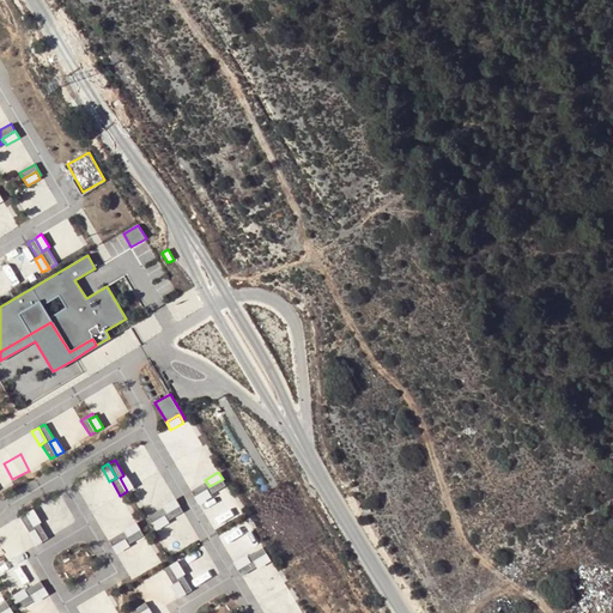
[(133,487),(126,474),(123,475),(120,478),(127,491),(133,487)]
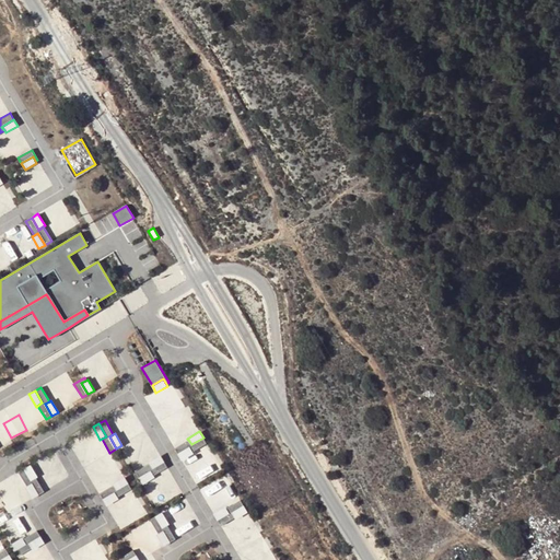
[(190,447),(193,452),(207,443),(203,438),(191,444),(188,440),(175,448),(178,455),(190,447)]
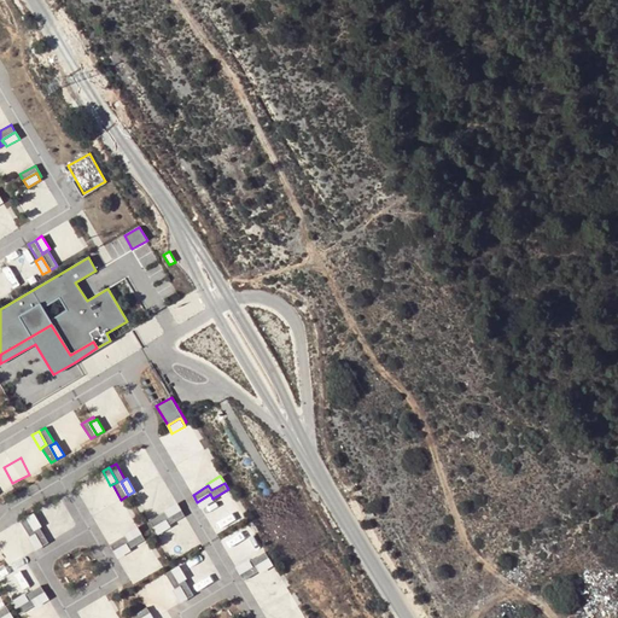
[(200,508),(215,501),(213,499),(210,494),(197,502),(200,508)]
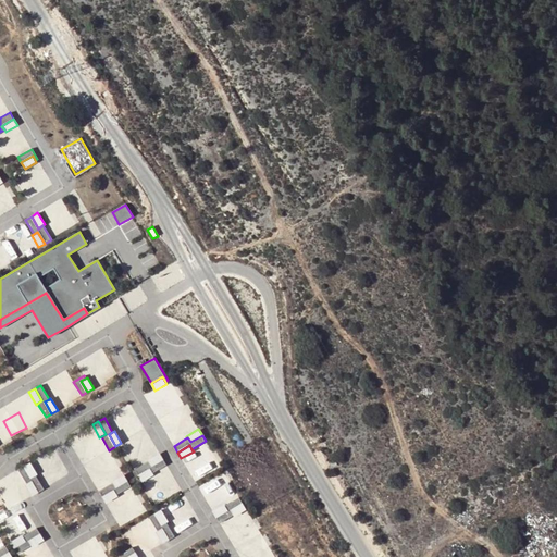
[(148,461),(150,466),(162,458),(159,453),(147,460),(148,461)]
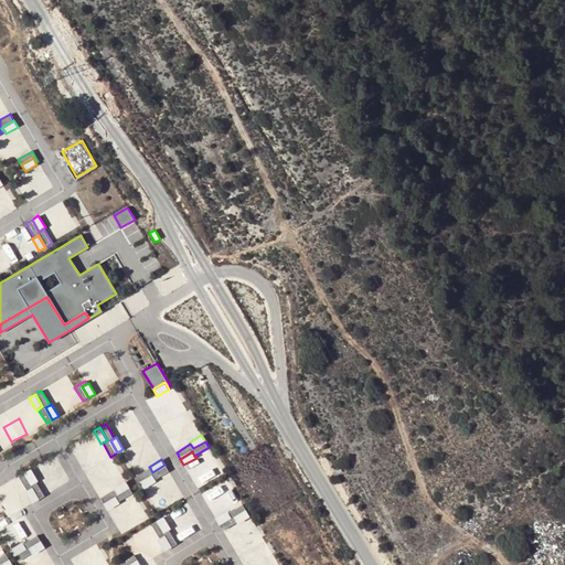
[(152,476),(155,480),(169,471),(164,465),(152,472),(150,468),(136,477),(140,482),(152,476)]
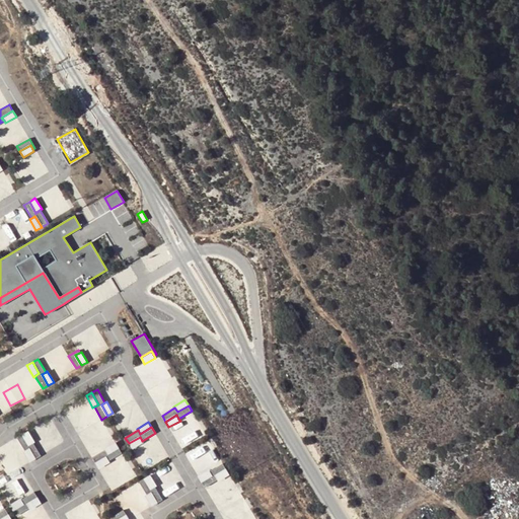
[(34,442),(28,431),(22,434),(29,445),(32,443),(34,442)]
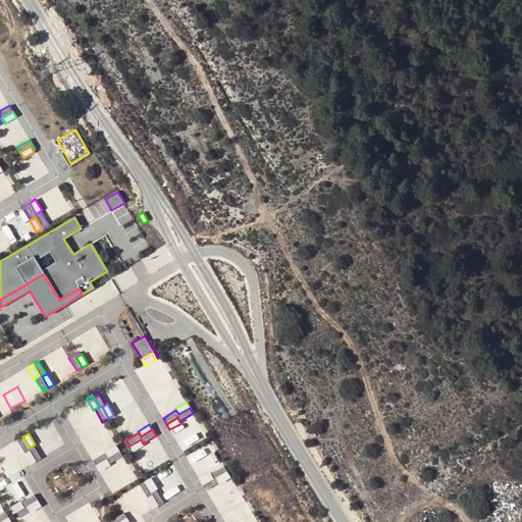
[(22,436),(16,440),(24,453),(29,451),(35,462),(41,459),(33,446),(30,448),(22,436)]
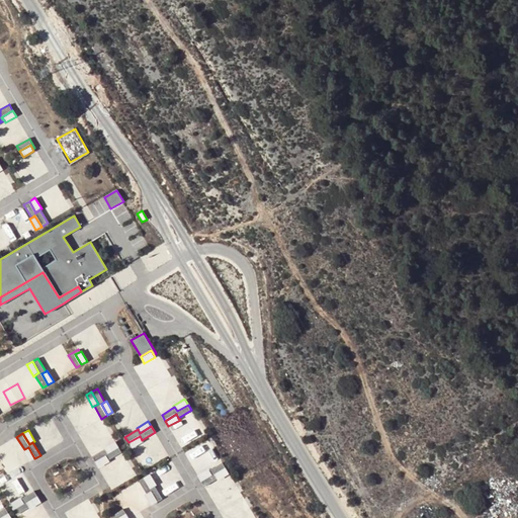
[(132,448),(143,441),(142,440),(140,436),(128,442),(132,448)]
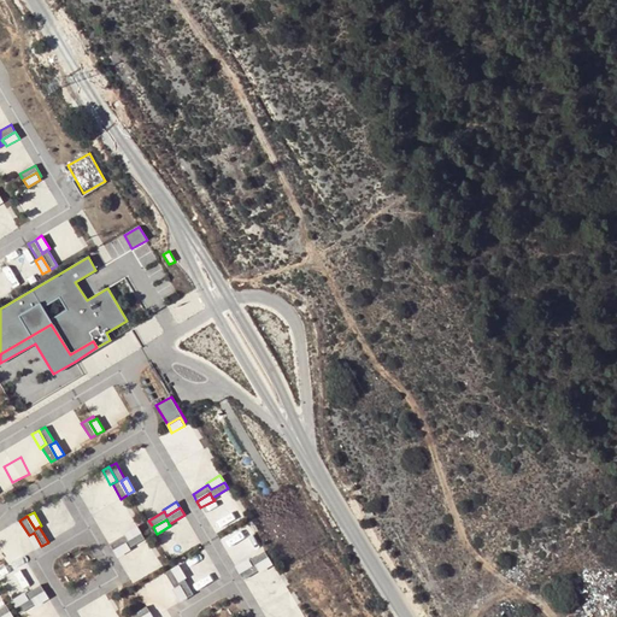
[(124,535),(127,540),(140,532),(136,526),(123,533),(124,535)]
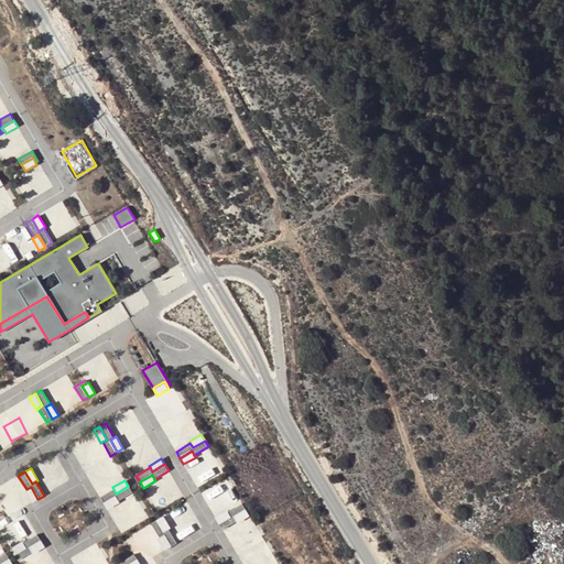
[(116,496),(118,500),(132,492),(128,486),(116,494),(114,489),(99,497),(104,503),(116,496)]
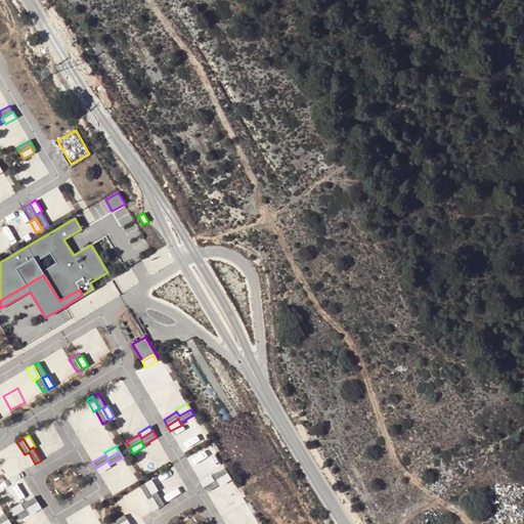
[(25,454),(23,455),(30,467),(35,464),(29,452),(25,454)]
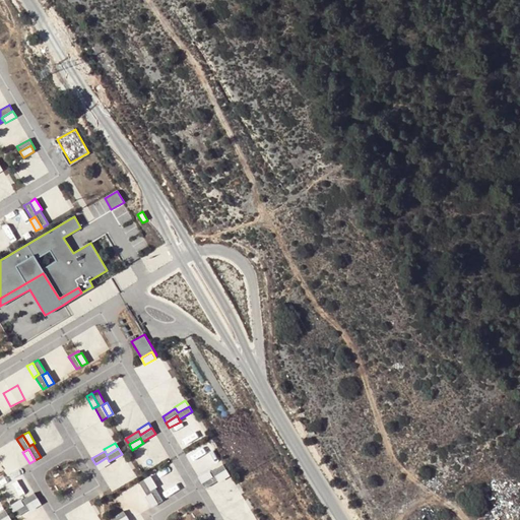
[(99,469),(110,463),(109,461),(107,457),(95,464),(99,469)]
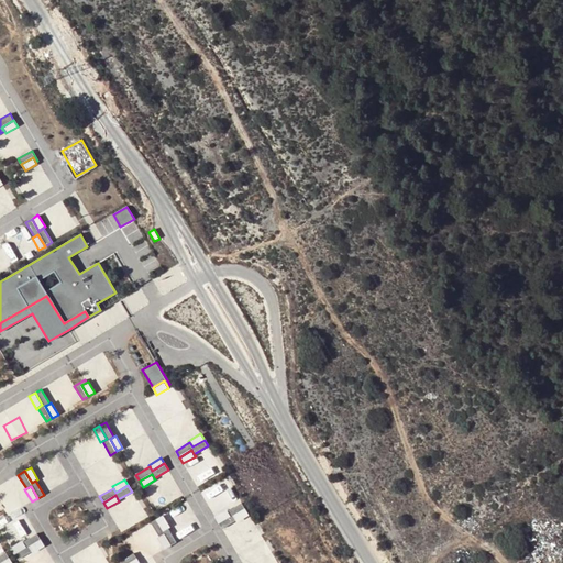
[(245,509),(242,503),(228,511),(230,516),(218,522),(222,529),(236,520),(233,516),(245,509)]
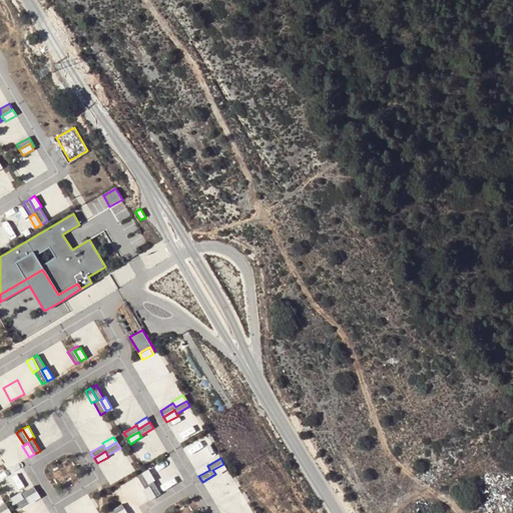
[(206,464),(195,471),(198,476),(209,470),(207,466),(206,464)]
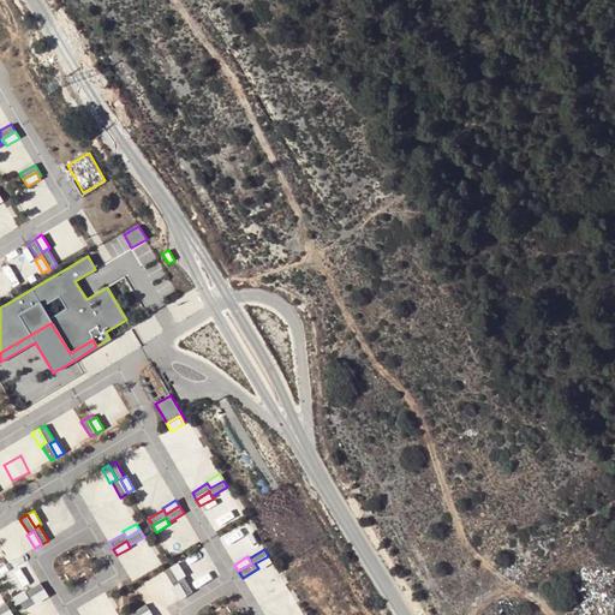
[(258,568),(260,571),(273,562),(268,556),(255,563),(258,568)]
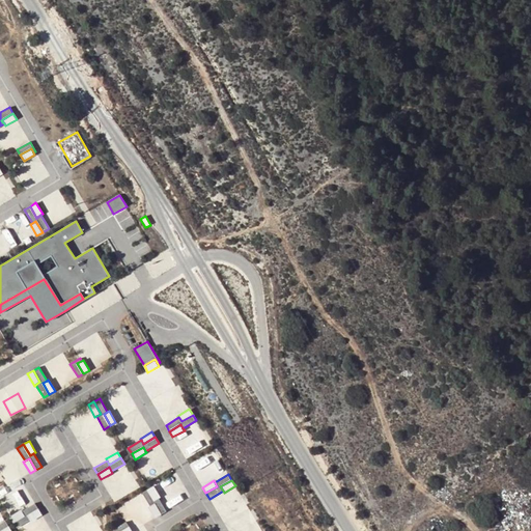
[(159,498),(160,497),(154,485),(147,490),(155,501),(159,498)]
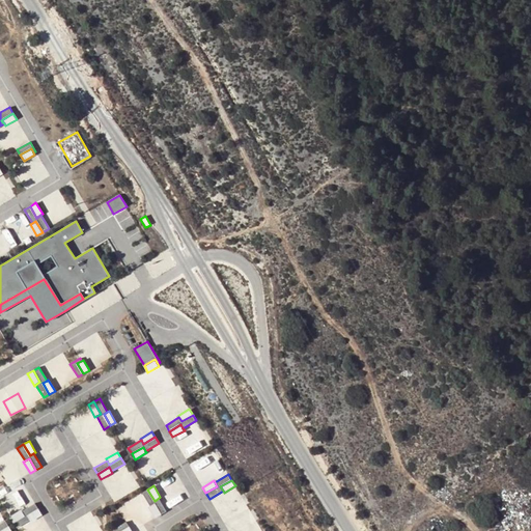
[(147,490),(142,493),(149,506),(154,504),(160,515),(166,511),(159,498),(155,501),(147,490)]
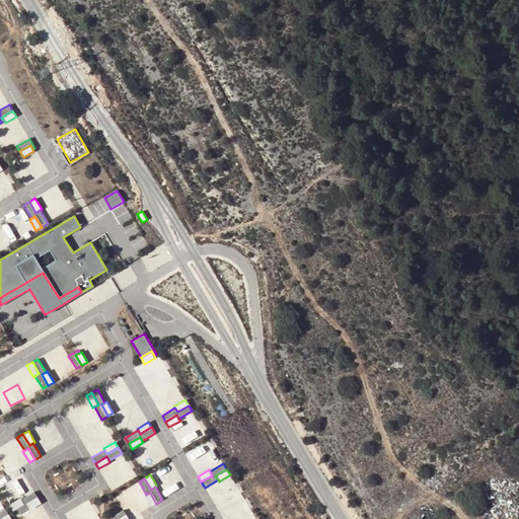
[(38,498),(33,492),(21,500),(23,504),(12,510),(16,516),(28,508),(26,504),(38,498)]
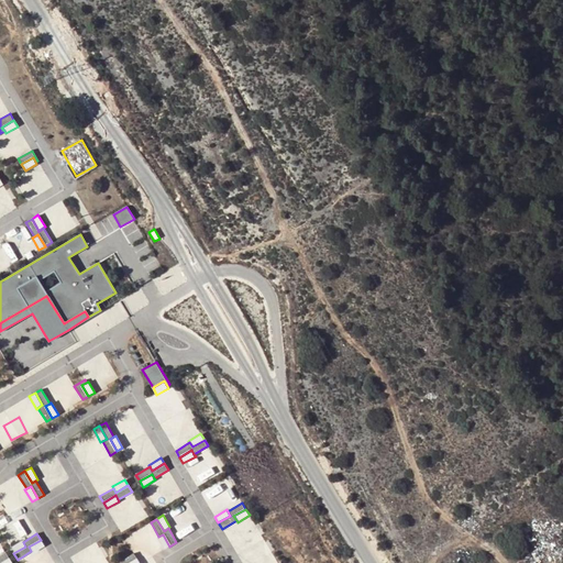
[(156,538),(164,550),(169,547),(163,534),(158,537),(156,538)]
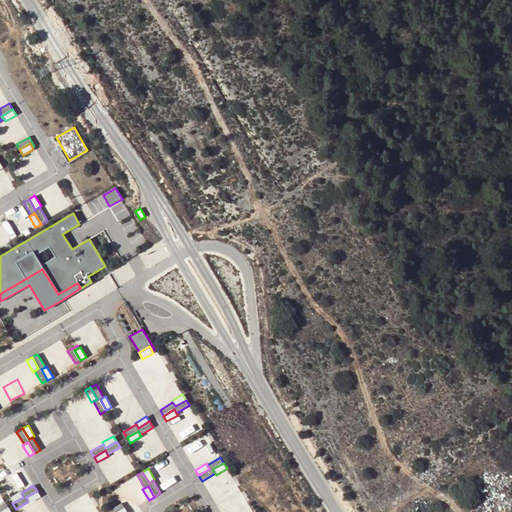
[(20,491),(9,498),(12,503),(23,497),(21,493),(20,491)]
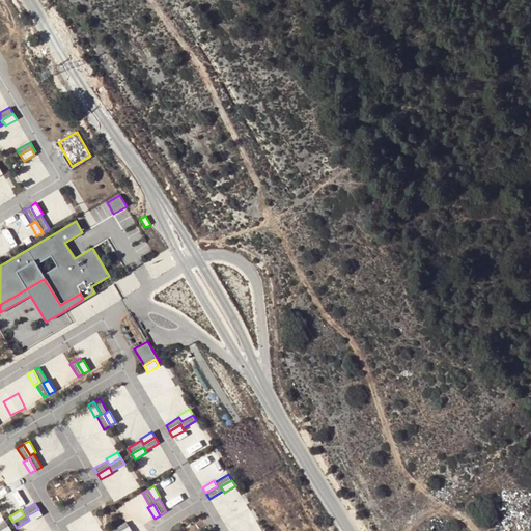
[(29,520),(30,522),(42,514),(38,509),(27,515),(29,520)]
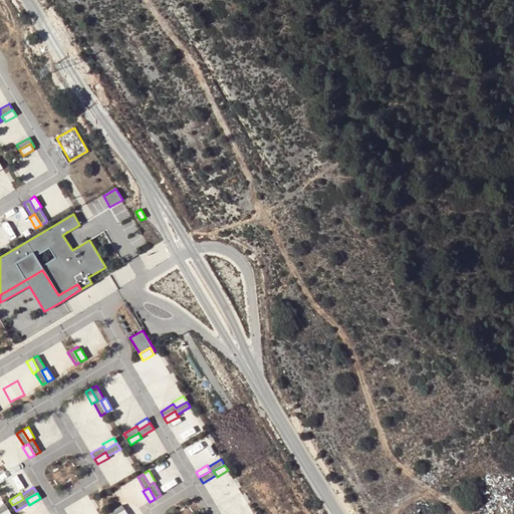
[(0,513),(1,513),(9,510),(5,504),(0,507),(0,513)]
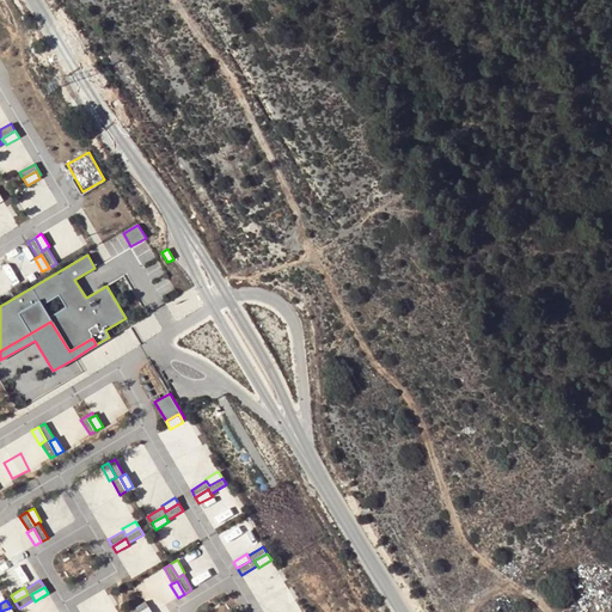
[(132,611),(141,611),(150,607),(146,601),(130,611),(132,611)]
